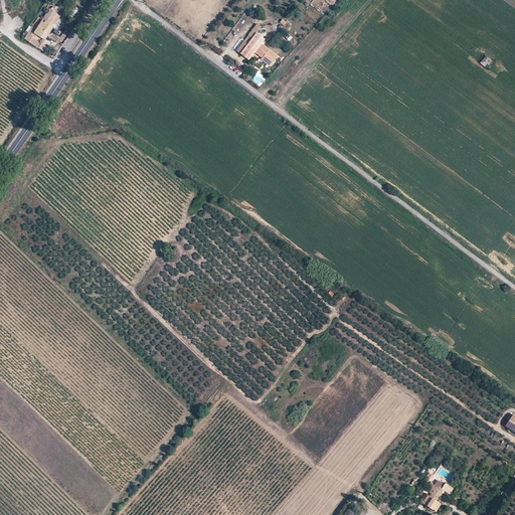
[(74,8),(70,13),(74,16),(78,10),(74,8)]
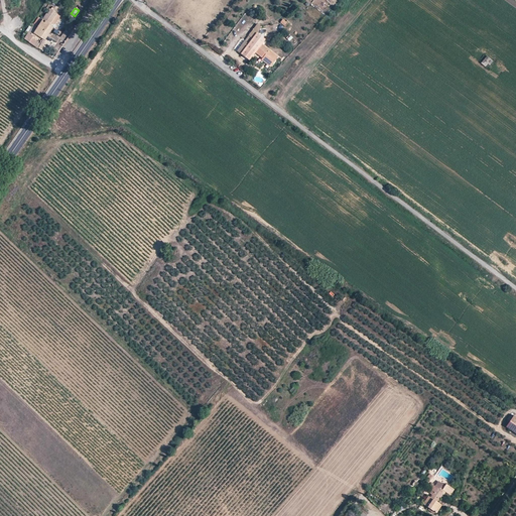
[(38,47),(41,44),(33,38),(35,33),(45,40),(53,27),(49,24),(56,13),(50,9),(42,20),(39,17),(34,24),(31,22),(21,35),(38,47)]
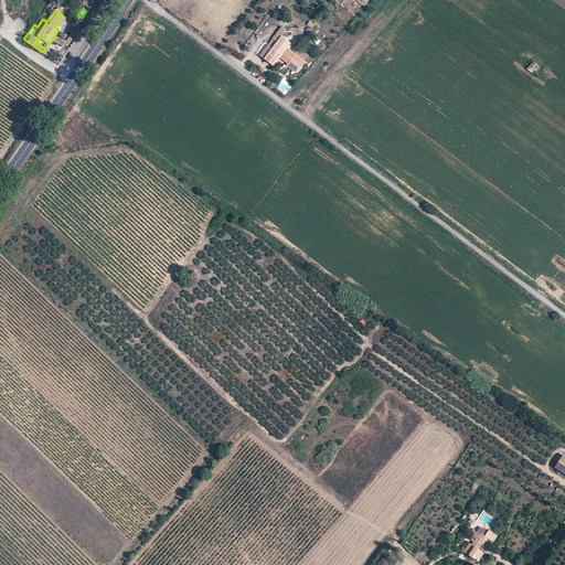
[(312,30),(316,25),(310,21),(307,25),(312,30)]
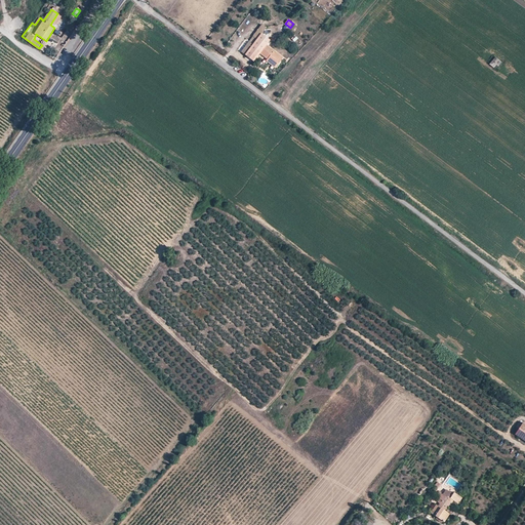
[(261,34),(267,28),(263,24),(241,51),(254,61),(259,53),(267,58),(266,61),(269,63),(274,56),(280,61),(283,57),(267,44),(271,39),(261,34)]
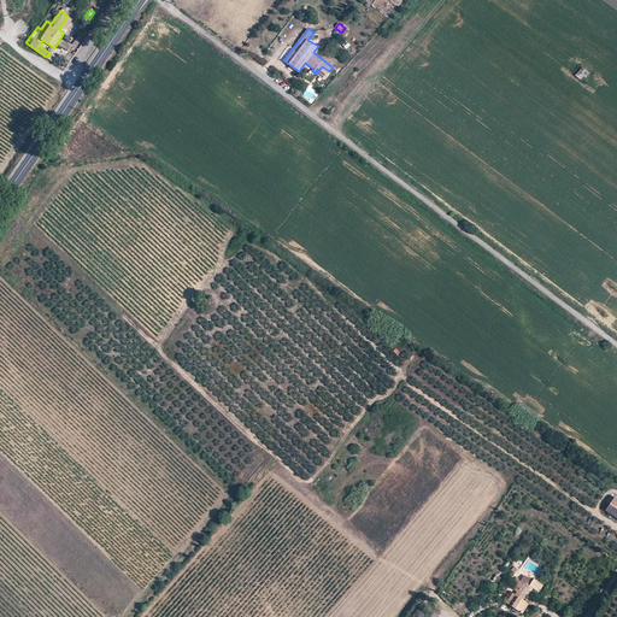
[(69,42),(70,36),(64,34),(60,46),(69,48),(70,43),(69,42)]
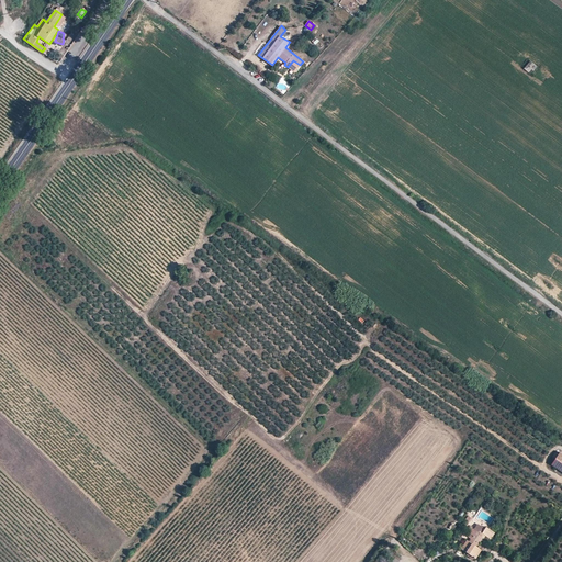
[(294,72),(300,65),(293,60),(288,67),(294,72)]
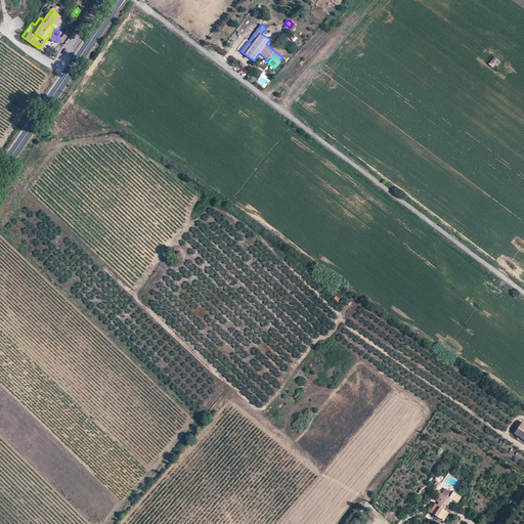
[(500,61),(494,56),(489,63),(493,68),(495,64),(497,66),(500,61)]
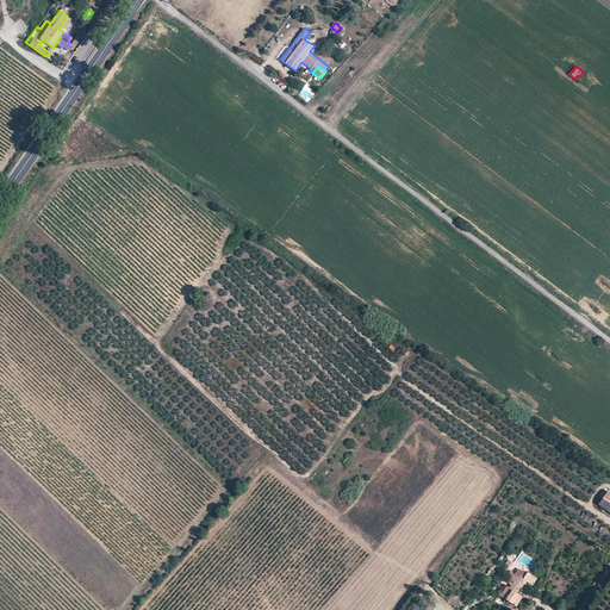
[(598,505),(609,512),(609,492),(608,491),(598,505)]
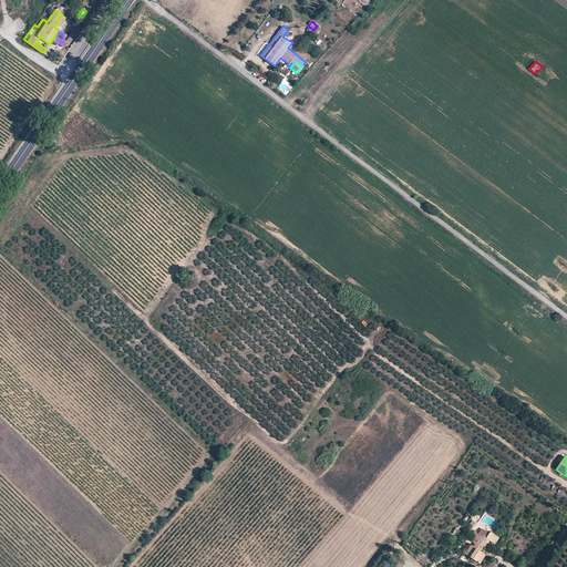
[(465,554),(481,564),(485,555),(481,552),(483,547),(485,542),(487,544),(490,540),(495,544),(498,538),(490,533),(486,538),(474,531),(472,534),(473,535),(470,540),(475,544),(473,546),(471,545),(465,554)]
